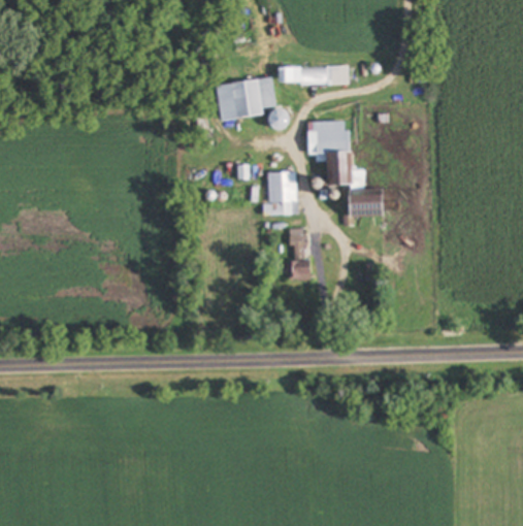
[(347,67),(279,67),(279,85),(347,85),(347,67)]
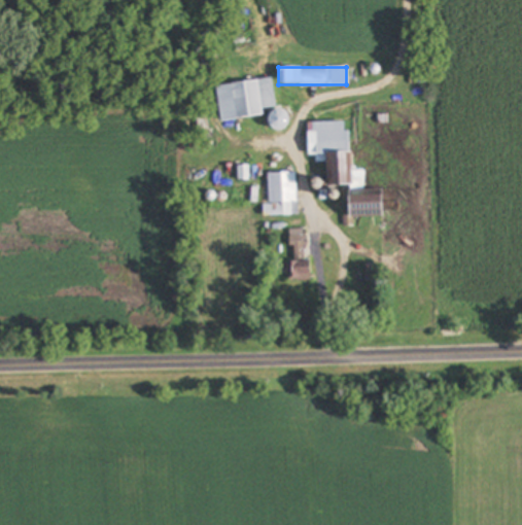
[(215,85),(219,121),(262,115),(257,80),(215,85)]
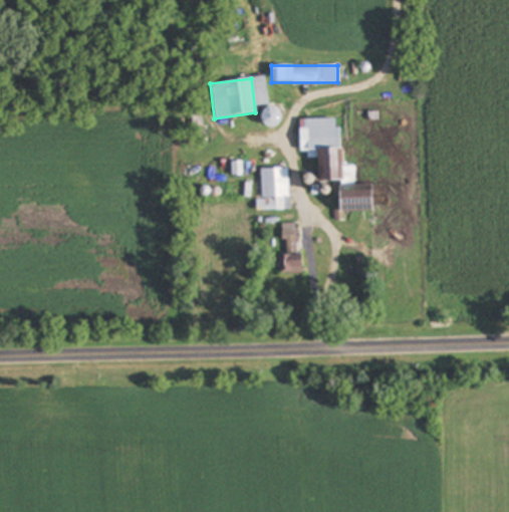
[(300,150),(306,150),(307,156),(317,156),(317,149),(324,149),(325,178),(342,178),(339,116),(298,117),(300,150)]
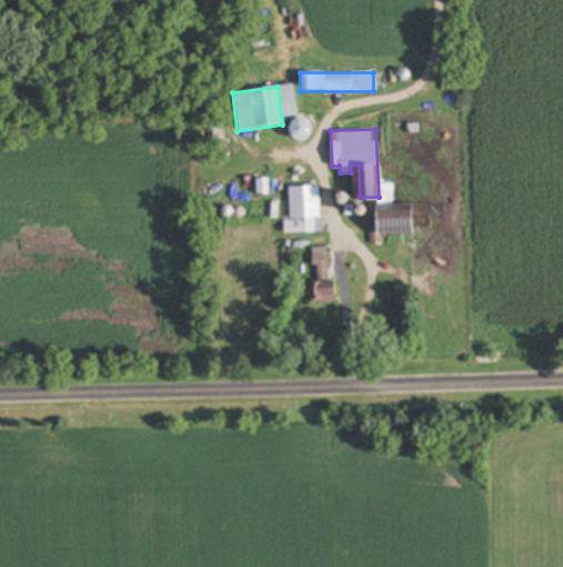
[(319,229),(318,183),(288,185),(289,218),(302,217),(302,226),(291,226),(292,230),(319,229)]
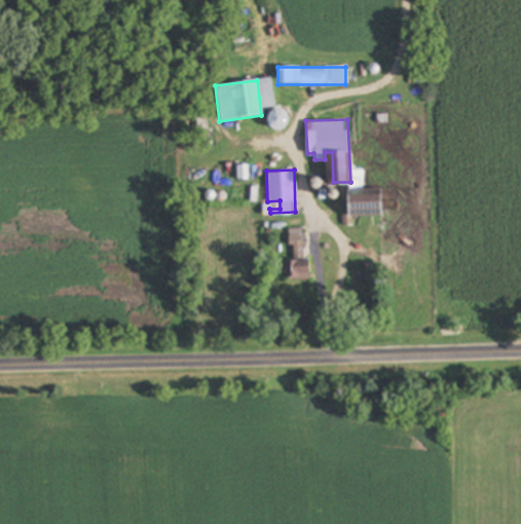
[(383,214),(383,192),(350,192),(350,215),(383,214)]
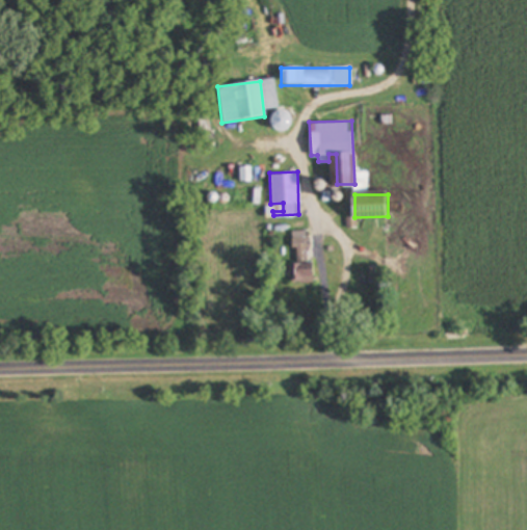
[(292,230),(291,262),(289,262),(288,281),(313,282),(314,261),(307,261),(307,230),(292,230)]
